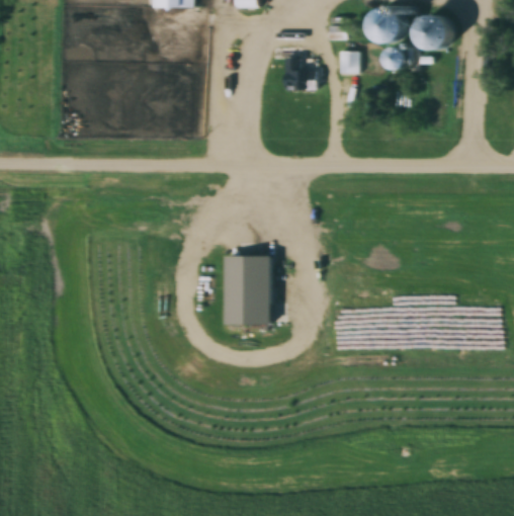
[(237,0),(237,9),(258,9),(257,0),(237,0)]
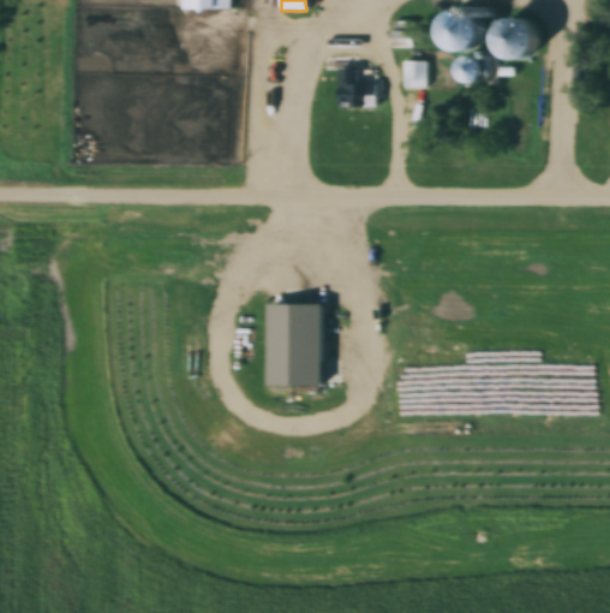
[(522,17),(496,25),(508,60),(534,52),(522,17)]
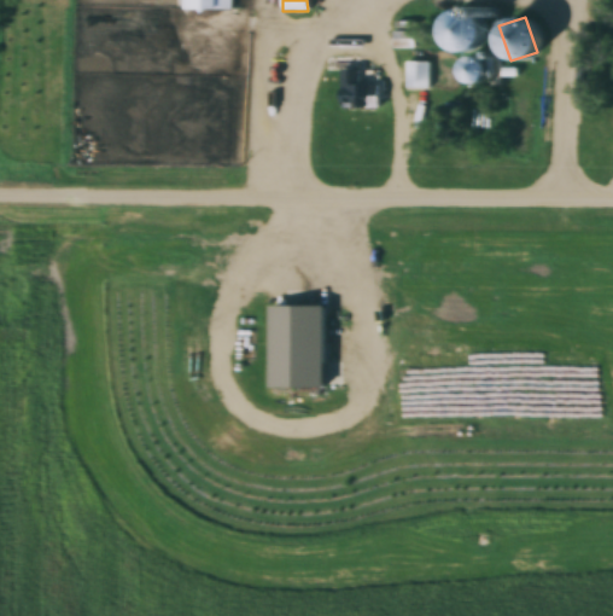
[(404,87),(426,87),(426,62),(404,62),(404,87)]
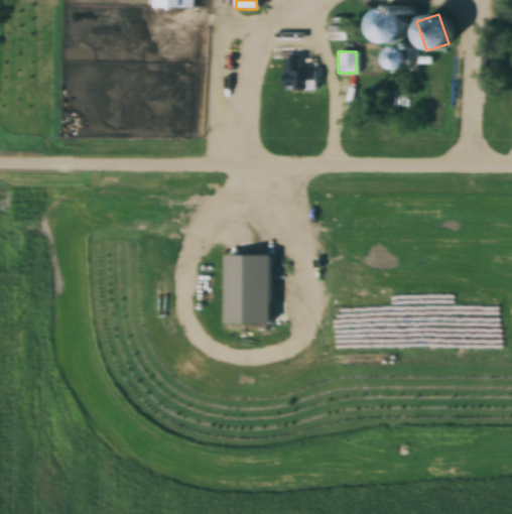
[(315,89),(315,69),(299,69),(299,56),(284,56),(284,89),(315,89)]
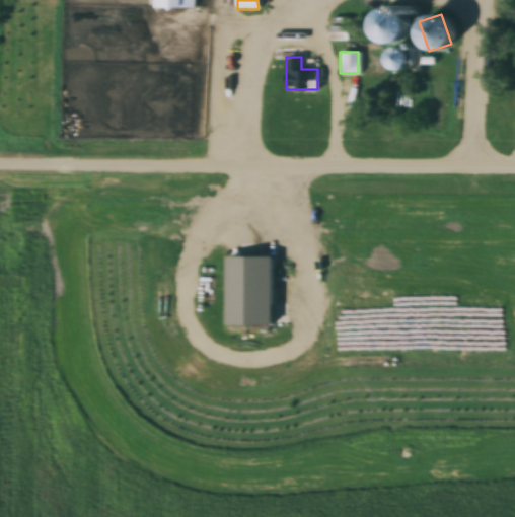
[(226,256),(226,324),(271,324),(271,256),(226,256)]
